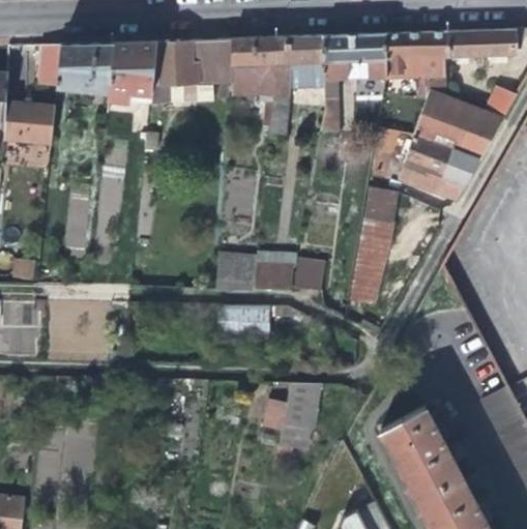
[(516,54),(515,28),(488,29),(428,31),(429,75),(429,90),(436,90),(436,97),(442,97),(442,90),(447,89),(446,57),(516,54)]
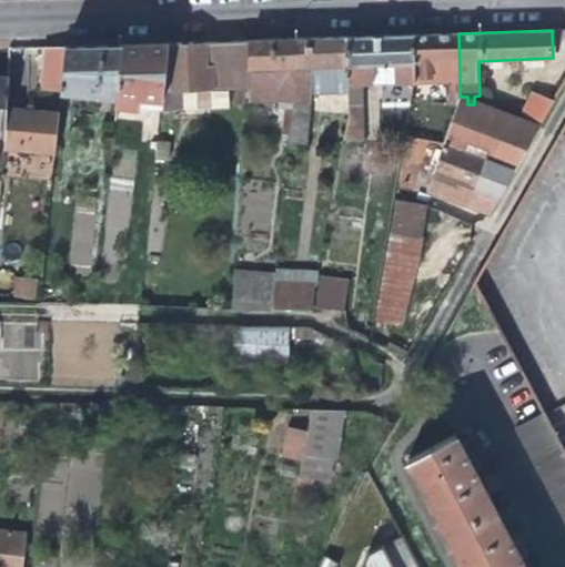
[(413,82),(460,80),(458,33),(434,33),(413,34),(414,81),(413,82)]
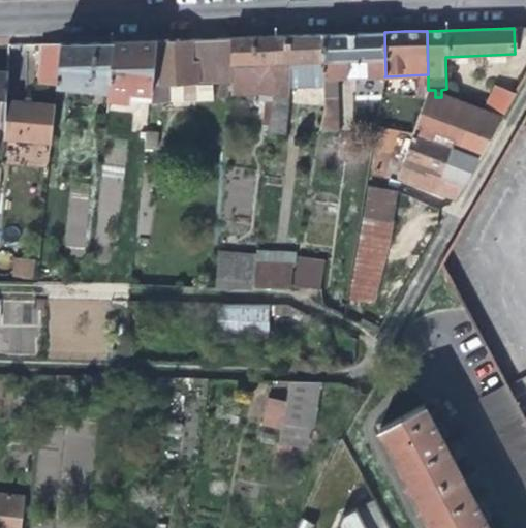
[(341,76),(385,75),(384,32),(354,33),(325,34),(327,66),(329,109),(325,125),(342,126),(341,76)]
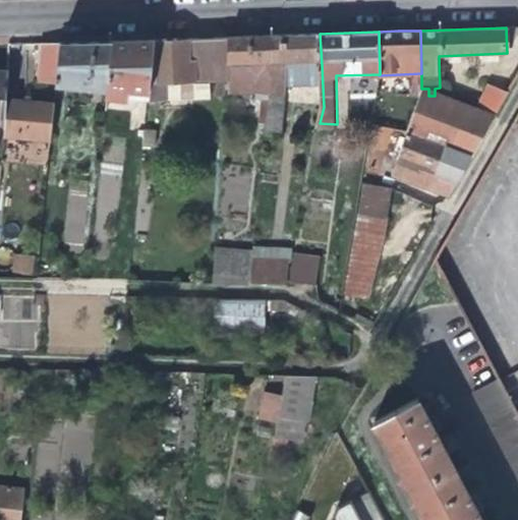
[(288,65),(322,65),(320,34),(301,34),(273,35),(271,91),(271,97),(271,109),(268,131),(284,132),(287,106),(288,91),(288,65)]
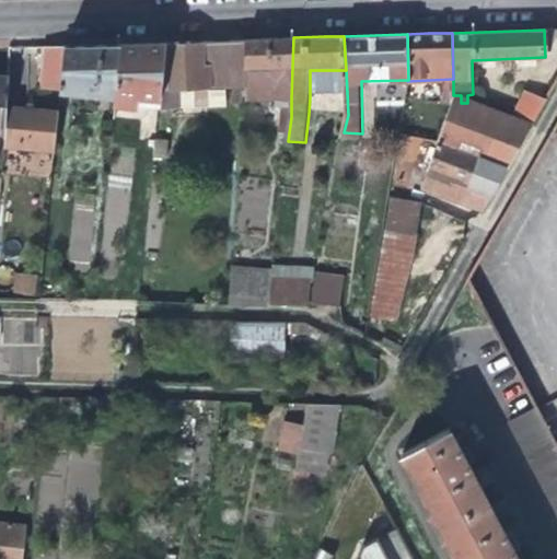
[(271,96),(273,99),(273,104),(291,104),(291,97),(293,37),(267,38),(245,39),(244,67),(244,80),(244,86),(243,100),(264,99),(264,96),(264,89),(271,89),(271,96)]
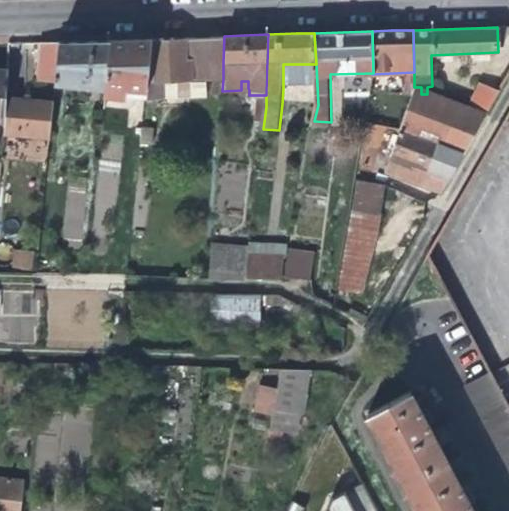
[(166,81),(223,79),(223,73),(223,61),(224,36),(185,37),(154,38),(148,90),(147,98),(166,98),(166,81)]
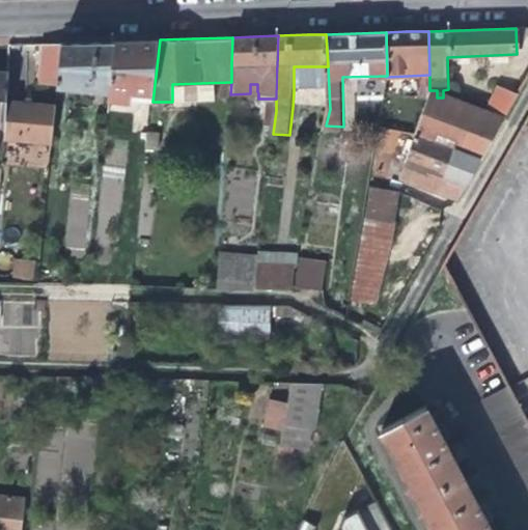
[(134,93),(154,93),(160,39),(138,40),(114,42),(110,81),(107,107),(134,107),(134,93)]
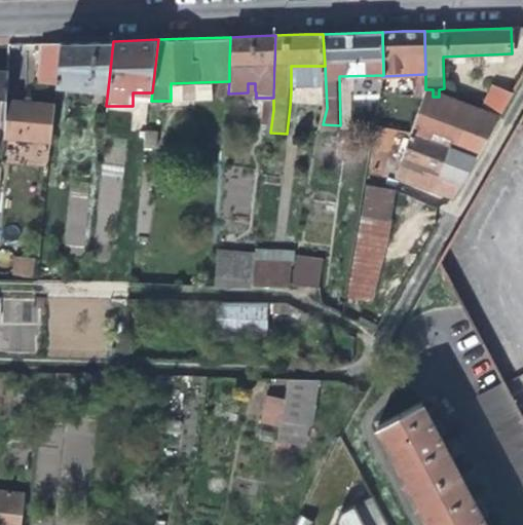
[(59,80),(109,80),(113,41),(82,42),(41,43),(41,81),(59,80)]
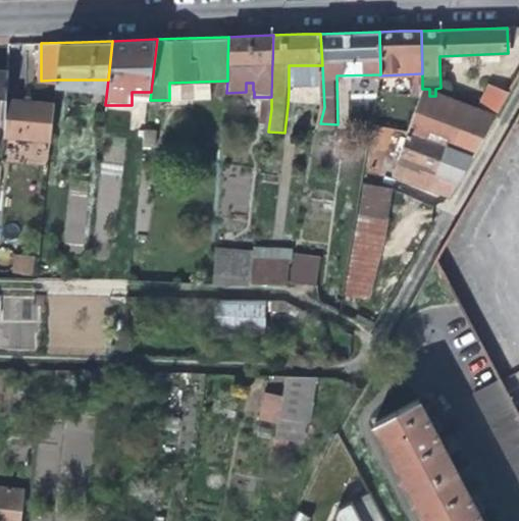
[(0,70),(0,122),(5,123),(7,97),(9,71),(0,70)]
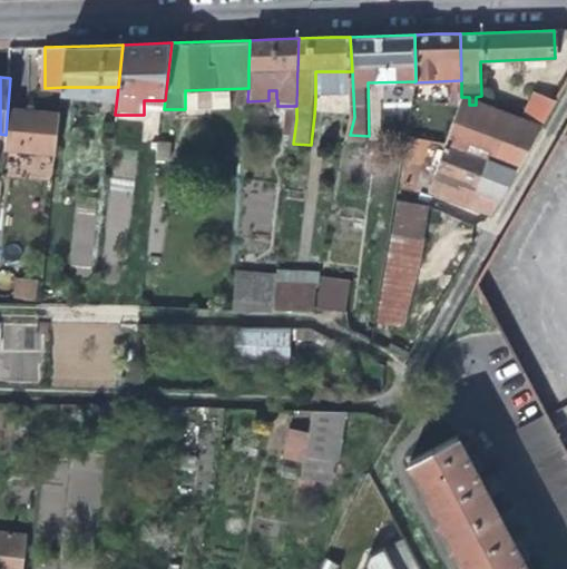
[(537,92),(526,119),(543,125),(557,100),(537,92)]
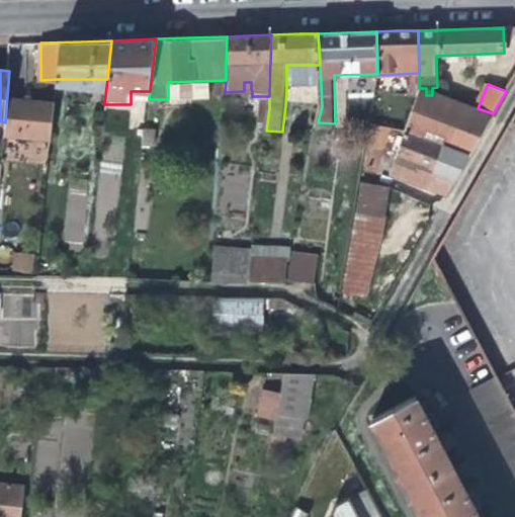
[(473,150),(493,113),(478,108),(443,95),(432,95),(426,95),(419,95),(406,133),(391,173),(447,194),(473,150)]
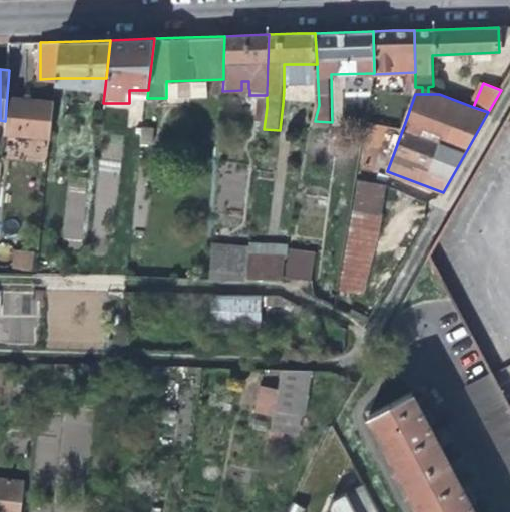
[(30,97),(7,95),(5,121),(4,132),(51,135),(55,100),(30,97)]
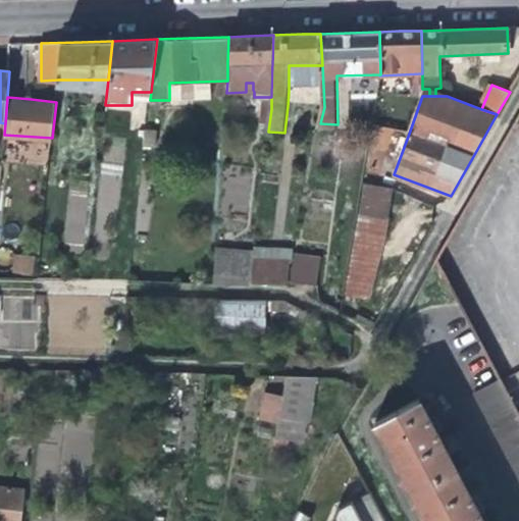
[(393,154),(395,129),(374,128),(373,152),(393,154)]
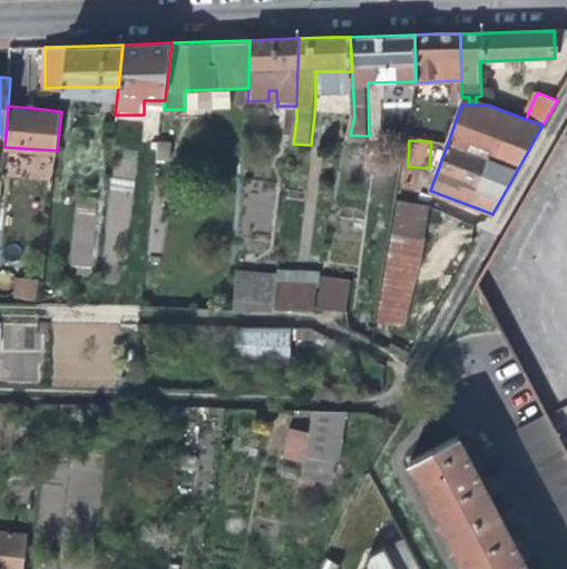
[(401,200),(394,234),(423,239),(430,205),(401,200)]
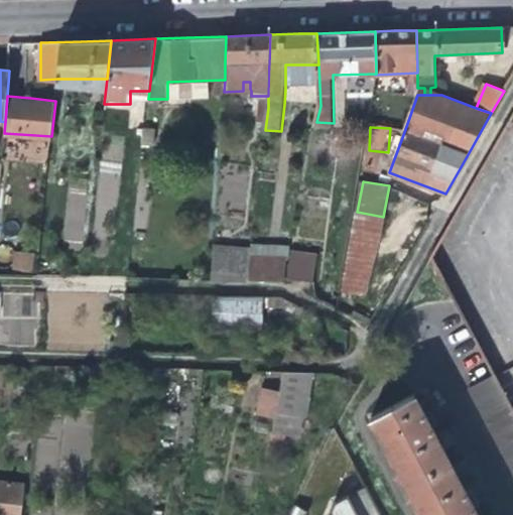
[(369,296),(383,217),(357,212),(353,212),(349,234),(339,292),(369,296)]
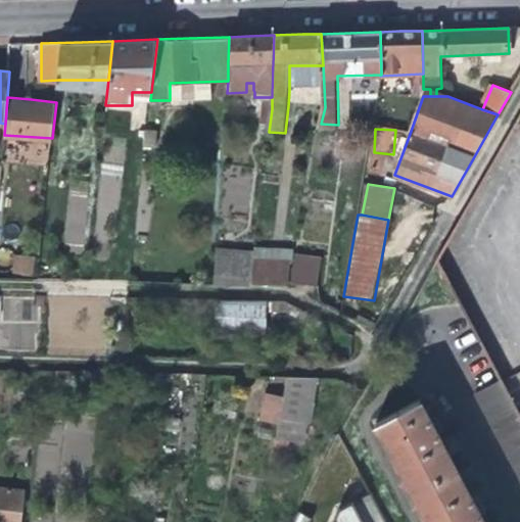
[(254,247),(249,282),(289,283),(289,261),(271,259),(271,248),(254,247)]
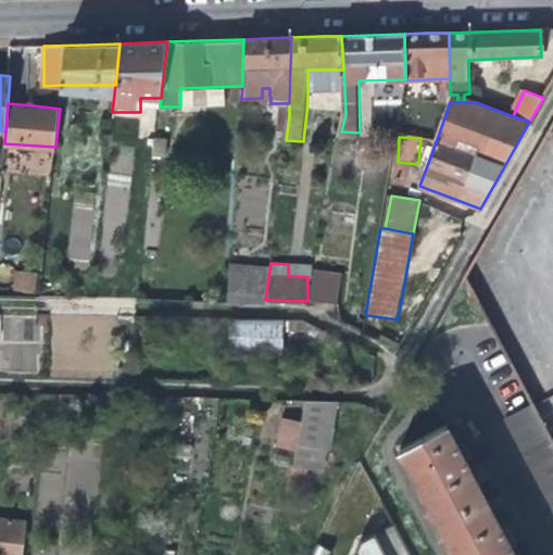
[(235,290),(262,294),(265,267),(239,264),(235,290)]
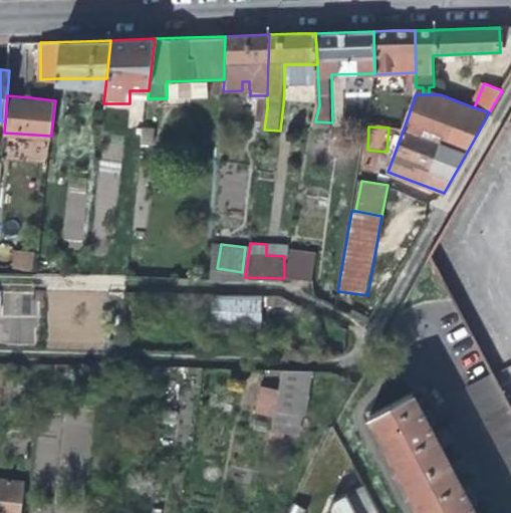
[(290,248),(285,275),(313,280),(317,253),(290,248)]
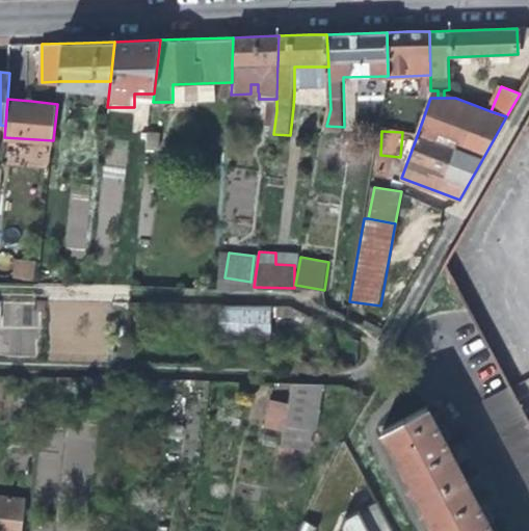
[(36,281),(36,262),(15,261),(14,280),(36,281)]
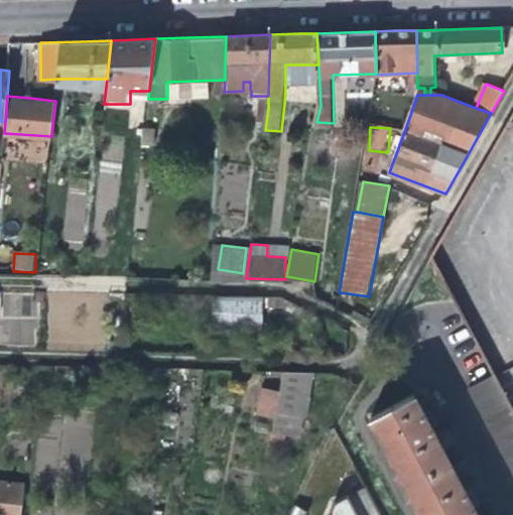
[(0,345),(40,346),(41,294),(0,293),(0,345)]
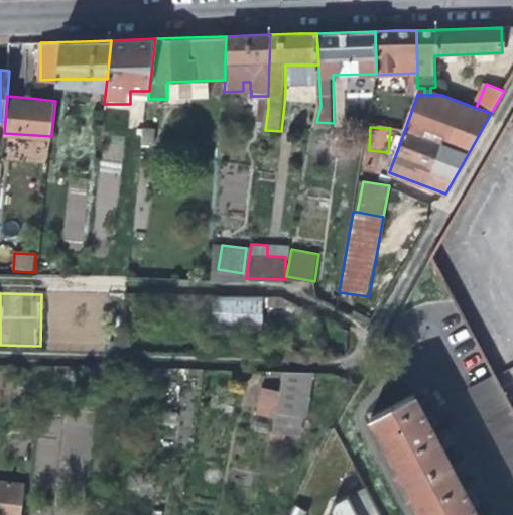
[(263,337),(263,298),(215,296),(213,336),(263,337)]
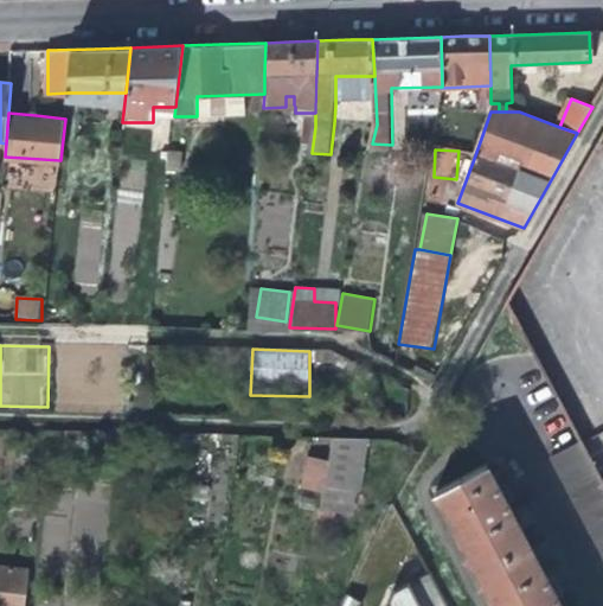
[(357,460),(359,438),(331,438),(327,460),(326,467),(329,469),(321,505),(319,505),(313,535),(354,541),(364,491),(354,489),(357,460)]
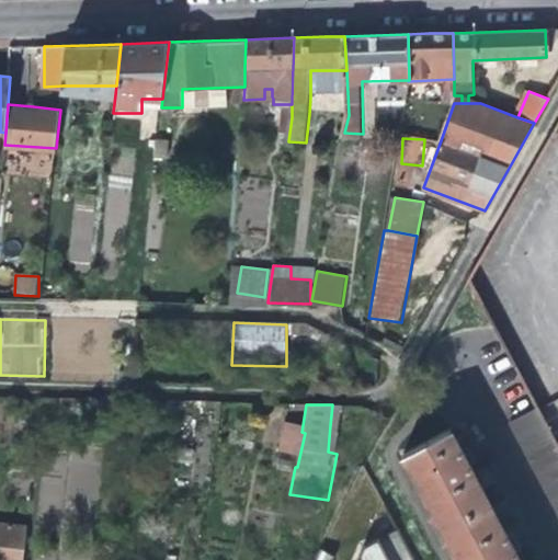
[(536,408),(510,421),(557,514),(557,449),(537,411),(536,408)]
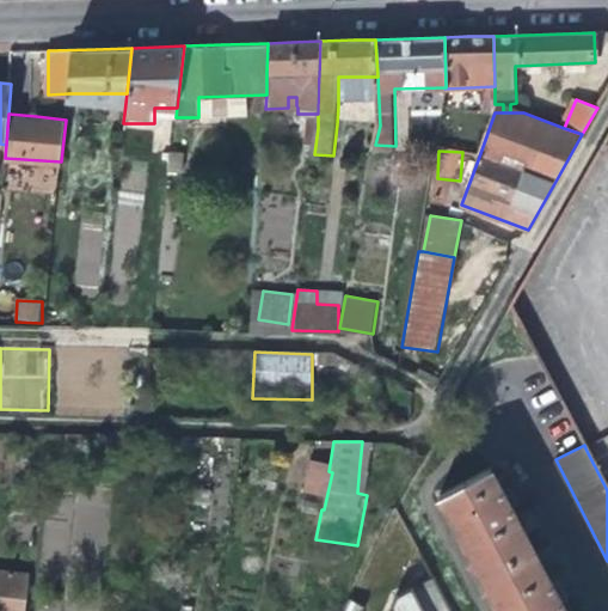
[(324,496),(329,471),(330,464),(308,460),(304,492),(324,496)]
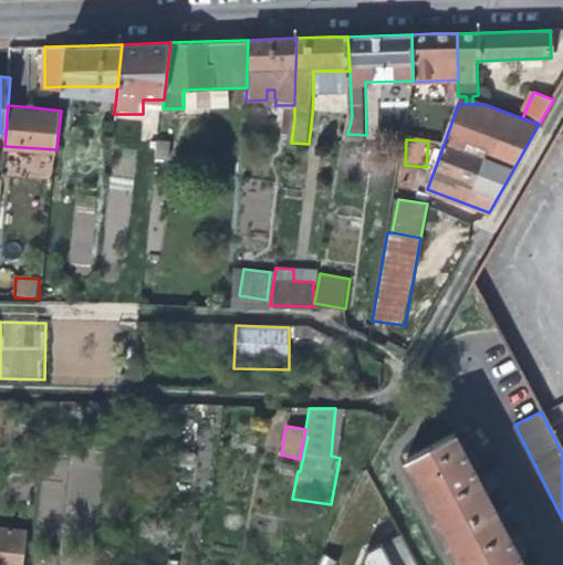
[(523,564),(520,556),(524,553),(517,537),(511,540),(473,469),(479,467),(471,452),(466,454),(455,433),(408,458),(442,522),(436,525),(449,552),(456,547),(464,564),(523,564)]
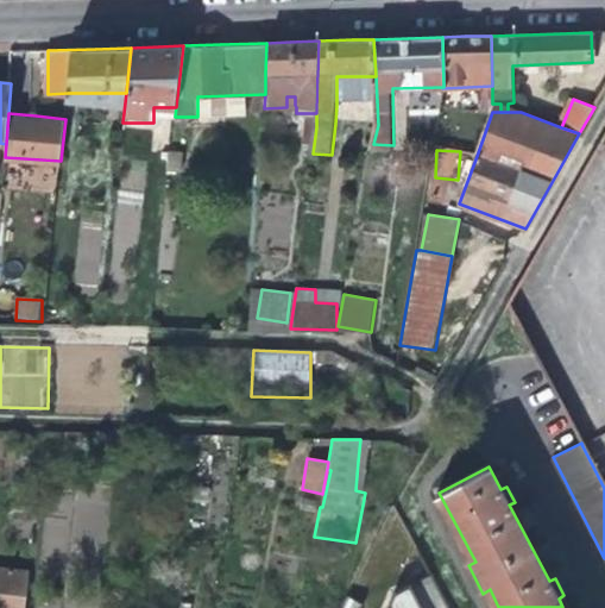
[(24,607),(29,574),(13,572),(0,570),(0,607),(24,607)]
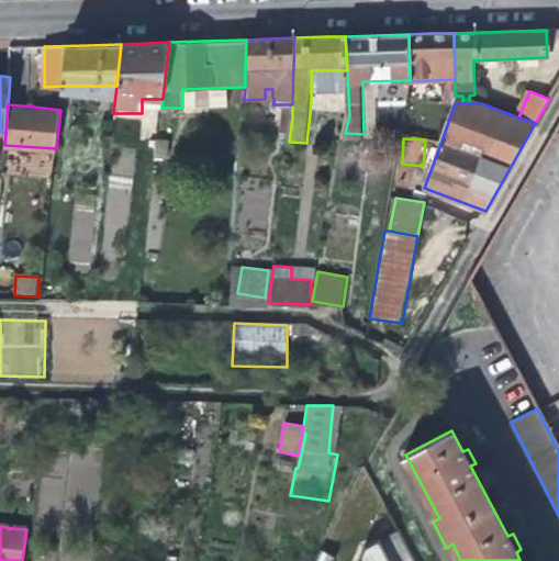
[(415,560),(401,533),(364,550),(361,560),(415,560)]
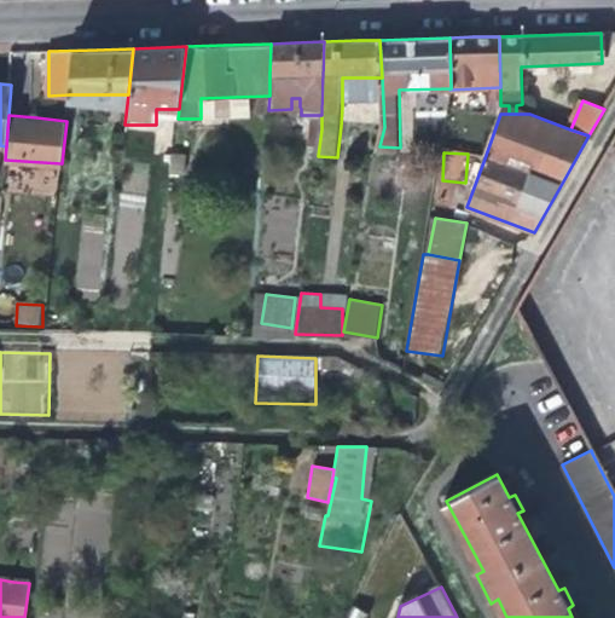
[(367,617),(370,613),(359,607),(353,617),(367,617)]
